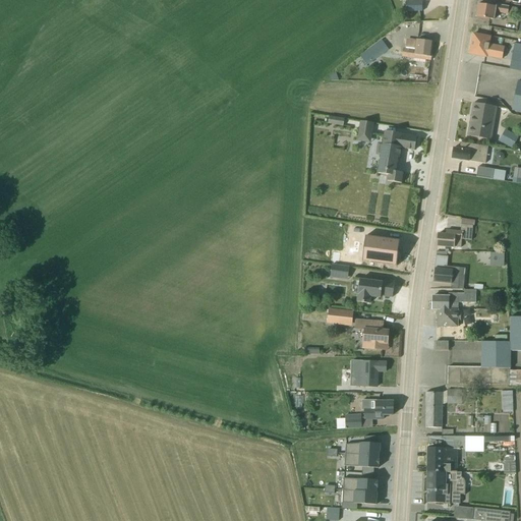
[(422,3),(406,3),(406,12),(422,12),(422,3)]
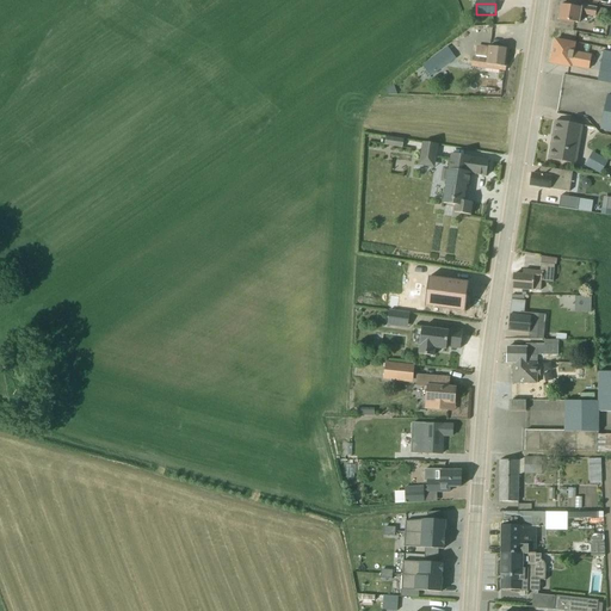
[(608,12),(561,5),(559,22),(579,25),(581,16),(606,19),(608,12)]
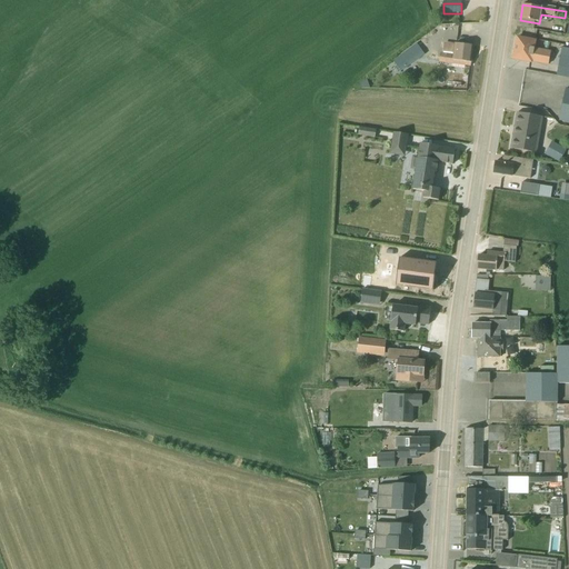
[(551,51),(536,49),(537,42),(517,39),(513,60),(548,66),(551,51)]
